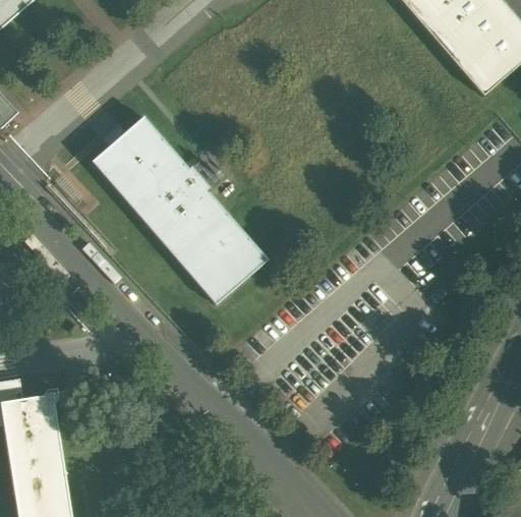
[(0,0),(0,25),(29,0),(0,0)]
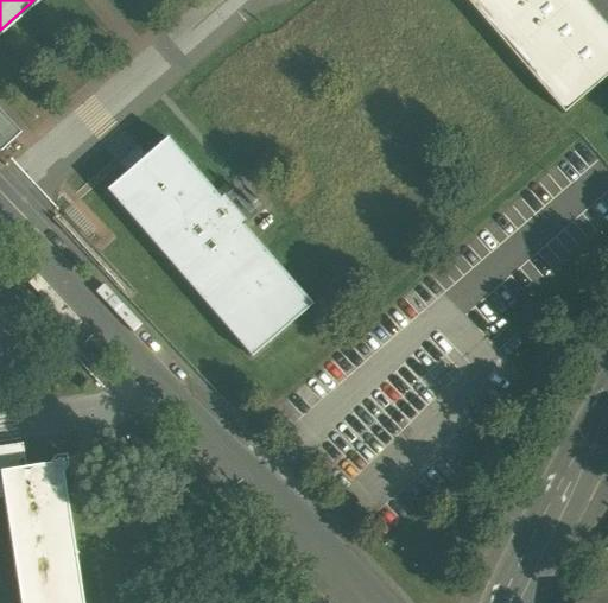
[(468,0),(563,109),(607,70),(607,0),(468,0)]
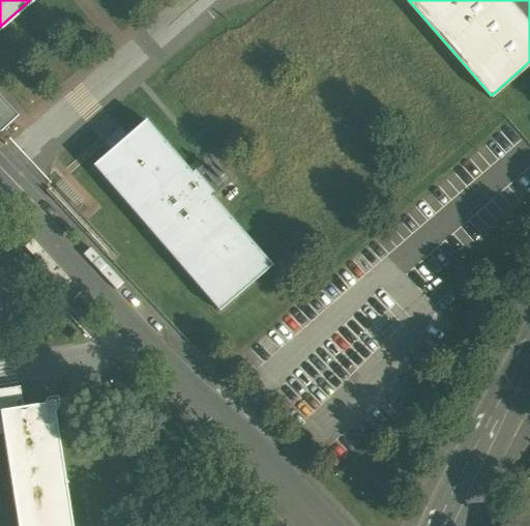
[(17,112),(0,93),(0,127),(17,112)]
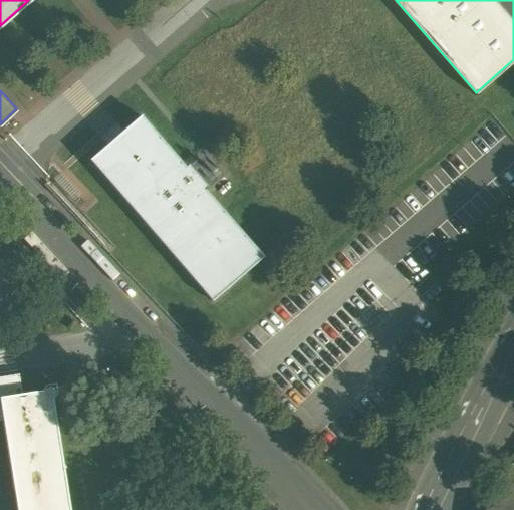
[(185,165),(141,114),(90,159),(213,298),(263,254),(206,188),(209,185),(189,162),(185,165)]
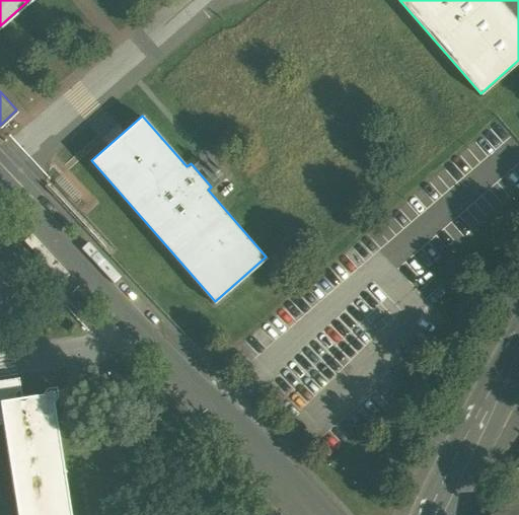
[(72,514),(55,400),(60,396),(60,384),(50,386),(38,394),(19,394),(13,374),(0,376),(0,421),(5,421),(20,514),(72,514)]
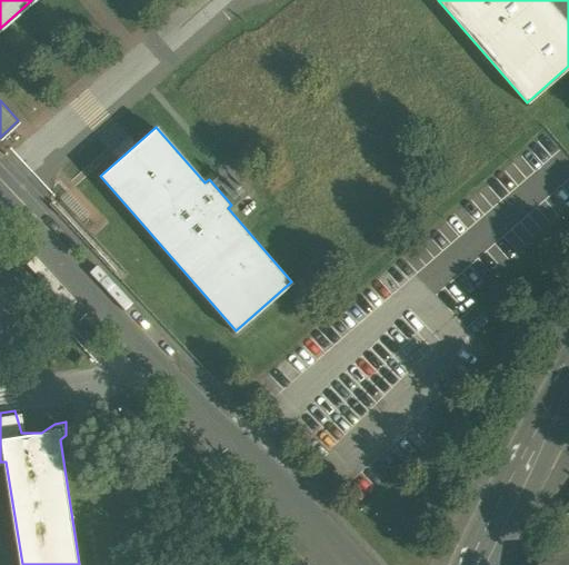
[(568,564),(568,555),(565,549),(540,564),(568,564)]
